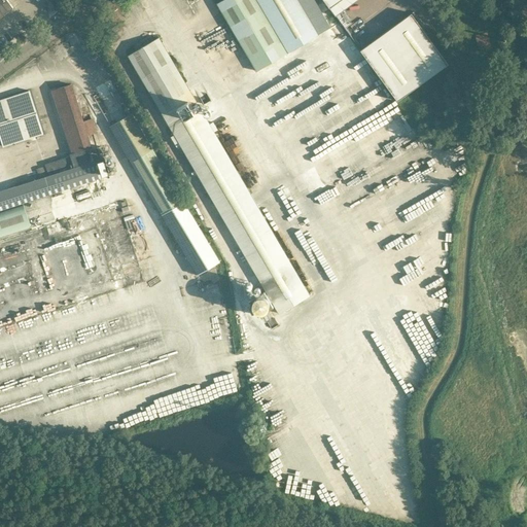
[(0,0),(0,18),(13,8),(6,0),(0,0)]
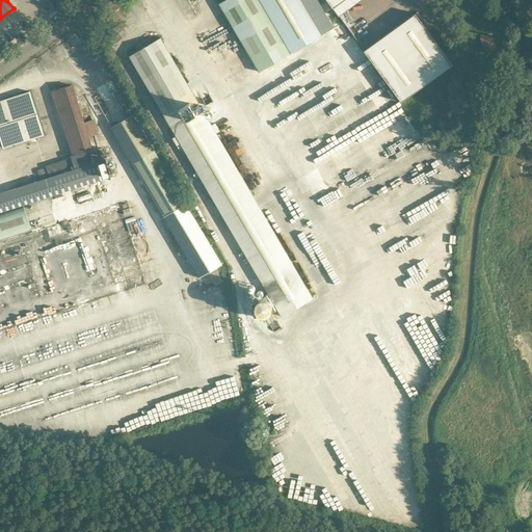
[(259,72),(321,35),(300,0),(225,0),(219,4),(259,72)]
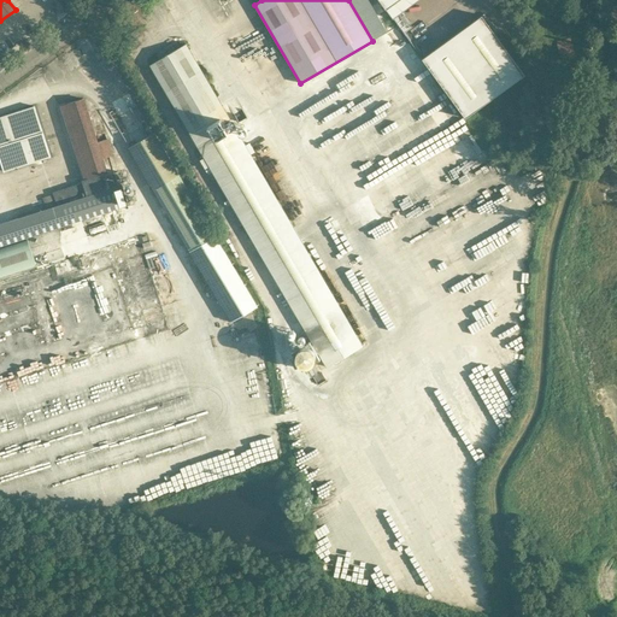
[(378,0),(393,19),(418,0),(378,0)]
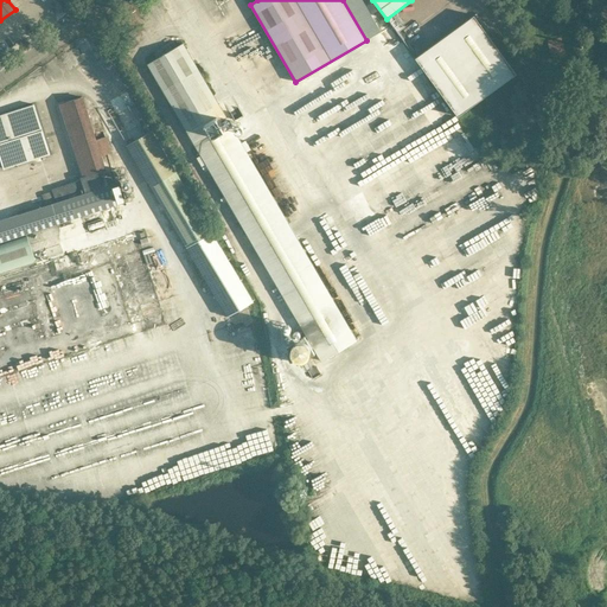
[(516,74),(474,14),(416,57),(458,115),(516,74)]
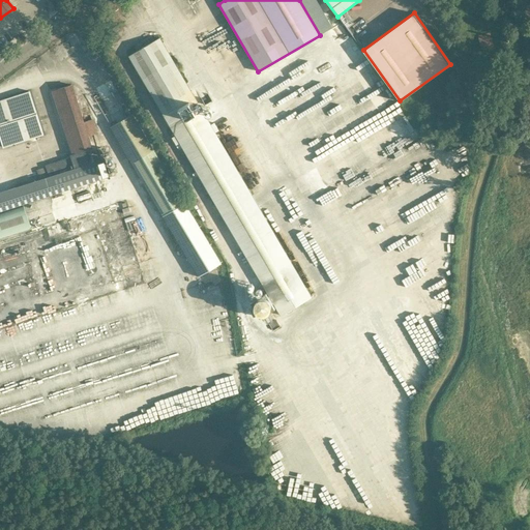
[(436,30),(431,33),(446,54),(450,51),(436,30)]
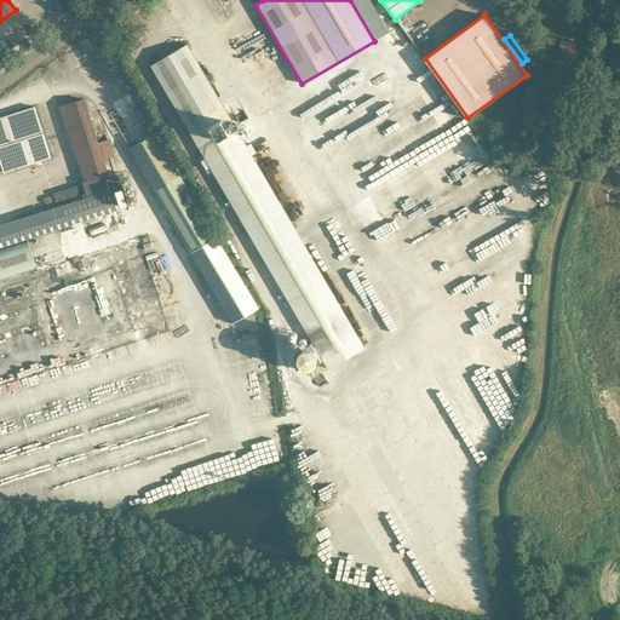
[(574,41),(560,45),(563,58),(577,55),(574,41)]
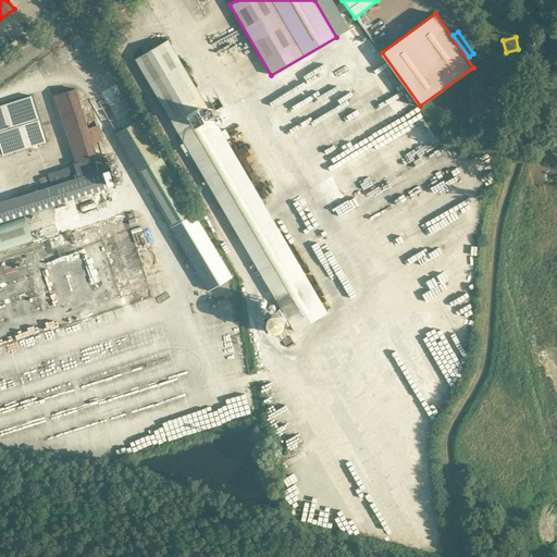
[(206,103),(168,40),(135,60),(184,144),(181,146),(185,153),(188,151),(280,308),(263,318),(272,334),(289,323),(295,332),(327,313),(244,170),(226,139),(231,137),(225,128),(222,131),(212,115),(207,119),(199,108),(206,103)]
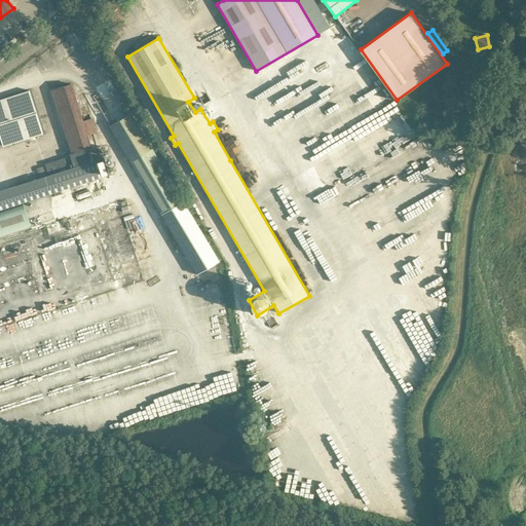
[(3,146),(43,134),(30,91),(30,90),(0,100),(0,138),(1,139),(3,146)]
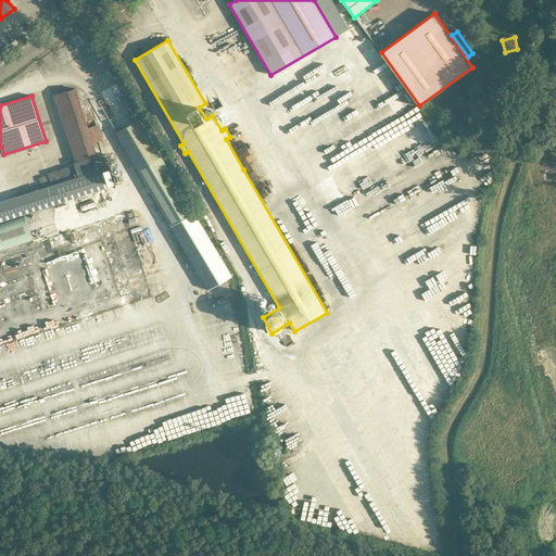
[(230,277),(194,215),(139,121),(116,134),(207,290),(230,277)]
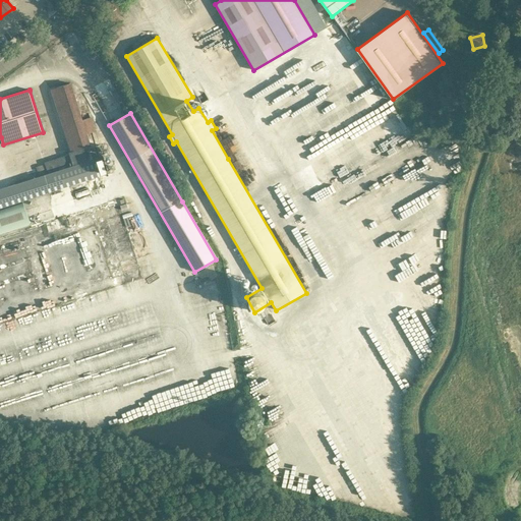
[(69,153),(70,155),(45,163),(49,174),(0,189),(0,208),(51,192),(52,194),(61,191),(61,189),(108,174),(100,145),(90,148),(90,146),(69,153)]
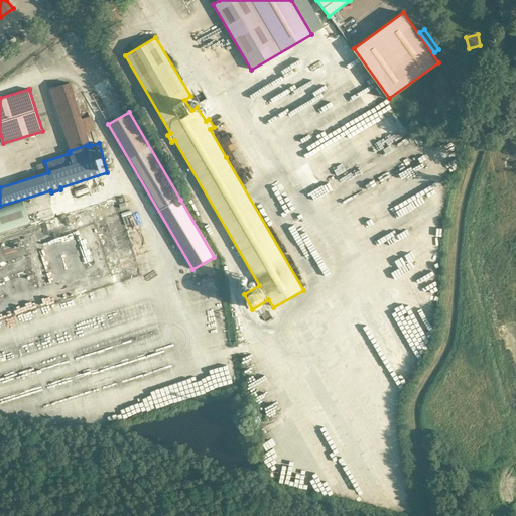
[(0,207),(0,231),(30,222),(24,200),(0,207)]
